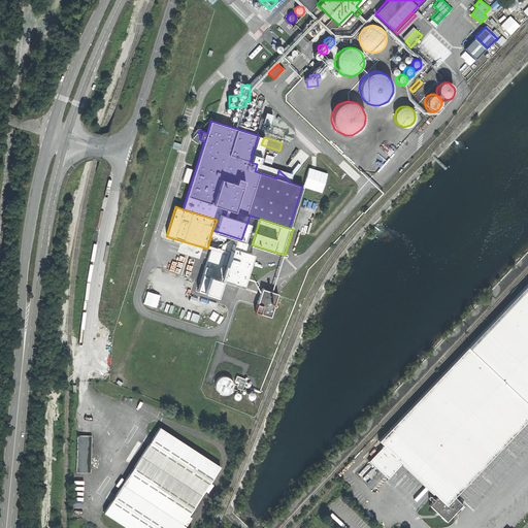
[(232,254),(212,249),(200,292),(221,298),(226,281),(246,287),(256,255),(234,249),(232,254)]
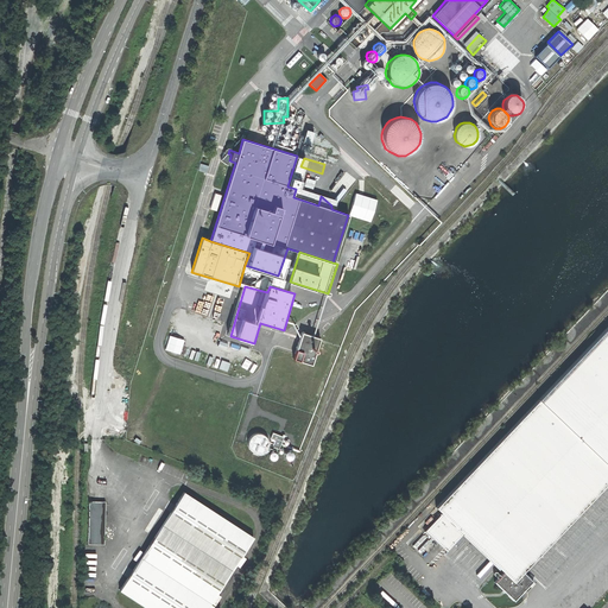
[(536,582),(525,572),(529,568),(536,569),(536,562),(543,562),(543,553),(556,540),(561,540),(575,555),(593,537),(577,521),(577,518),(583,519),(583,511),(590,511),(590,504),(597,504),(597,496),(605,496),(603,491),(607,489),(607,328),(438,508),(439,511),(444,514),(428,532),(436,540),(443,532),(448,537),(441,545),(449,553),(467,536),(505,572),(502,576),(498,572),(496,572),(495,574),(495,576),(499,580),(496,583),(506,593),(515,603),(536,582)]
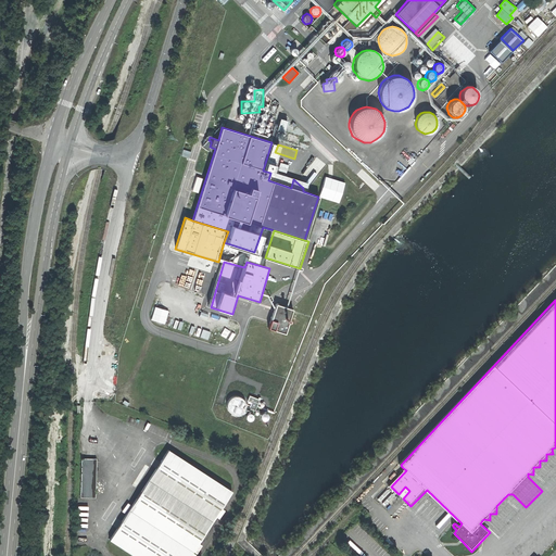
[(294,311),(278,305),(272,330),(287,335),(294,311)]
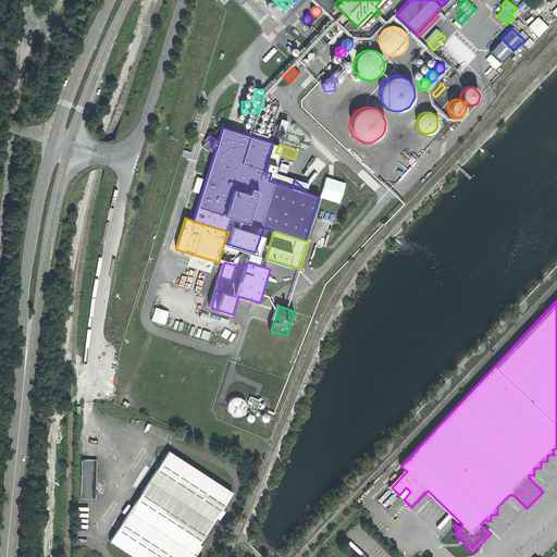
[(159,466),(109,543),(131,556),(190,556),(233,492),(168,450),(159,466)]
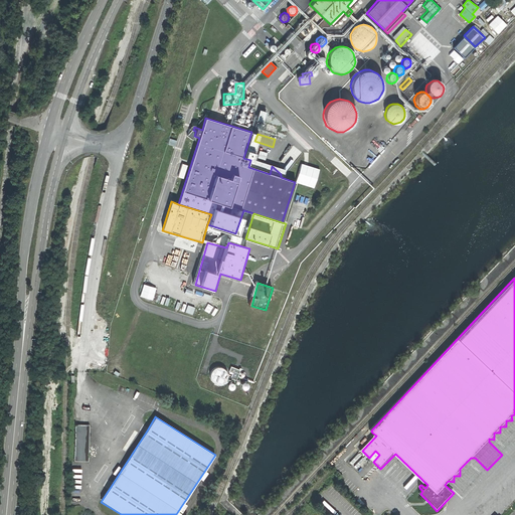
[(74,462),(89,462),(90,425),(75,425),(74,462)]
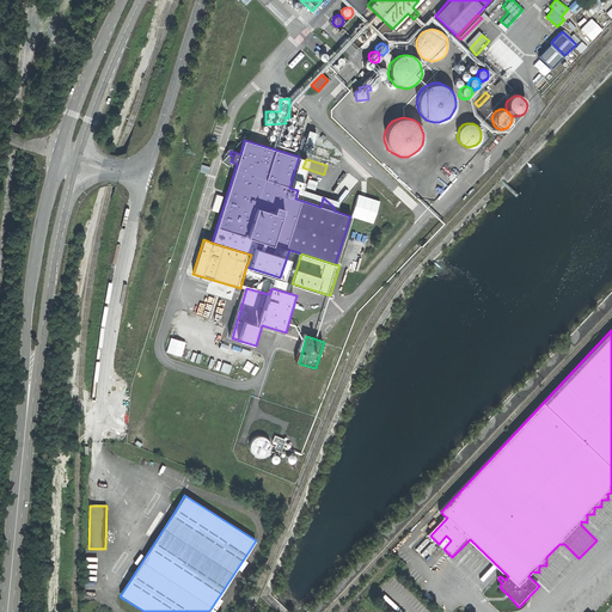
[(439,544),(444,549),(451,540),(446,536),(439,544)]
